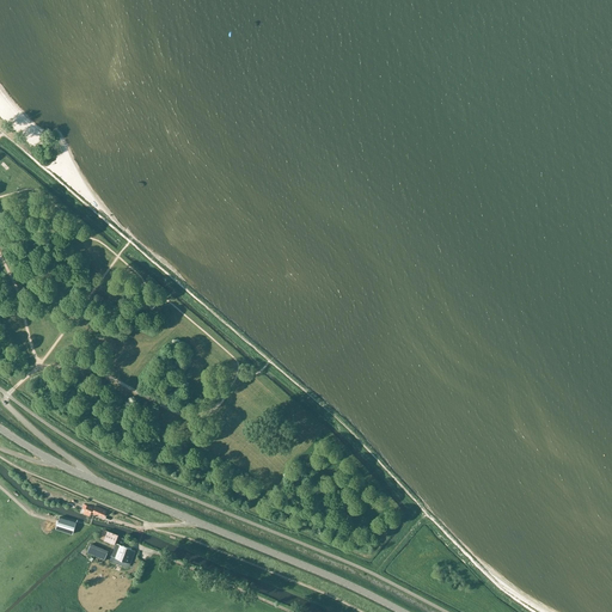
[(90,516),(93,508),(87,506),(87,505),(85,503),(80,512),(90,516)]
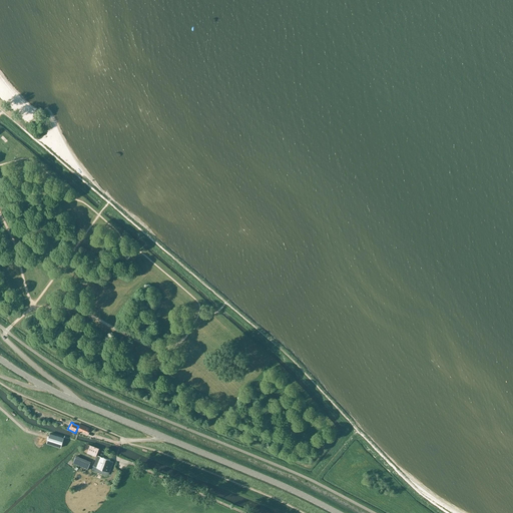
[(87,434),(87,433),(89,429),(80,424),(78,429),(79,430),(78,431),(81,432),(81,431),(86,433),(86,434),(87,434)]
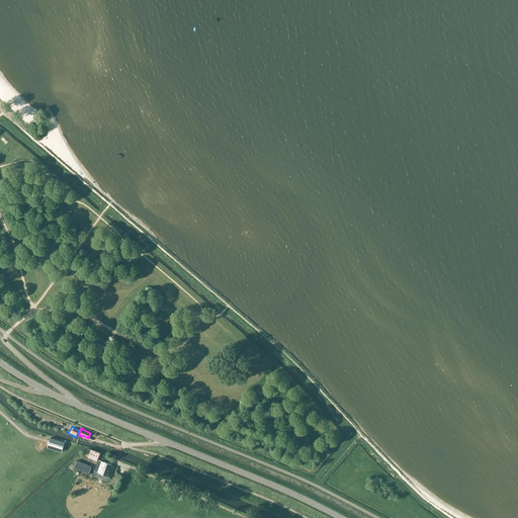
[(62,452),(65,442),(50,438),(49,441),(49,443),(47,447),(62,452)]
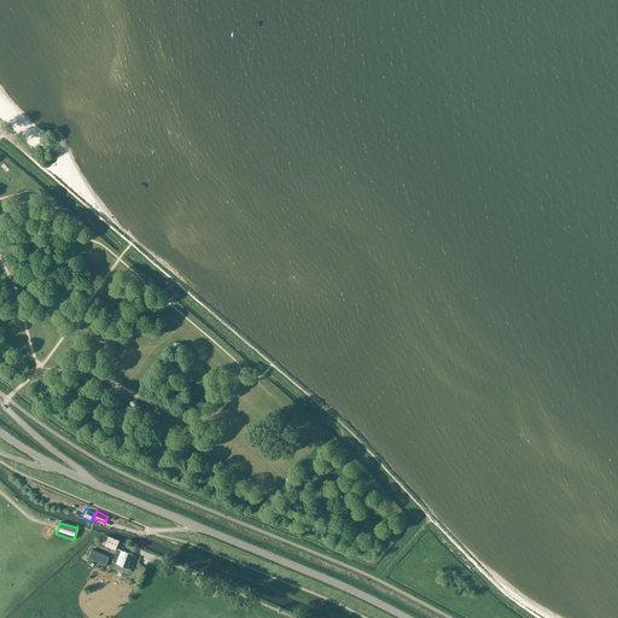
[(109,536),(105,544),(116,549),(120,541),(109,536)]
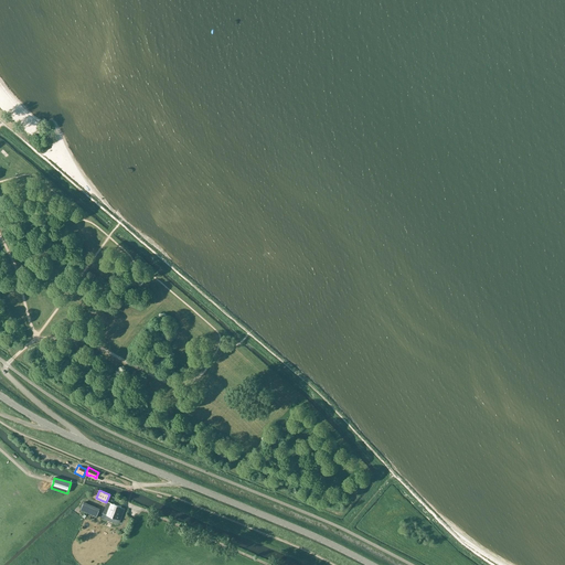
[(120,520),(125,509),(121,507),(114,503),(114,504),(108,501),(103,513),(120,520)]
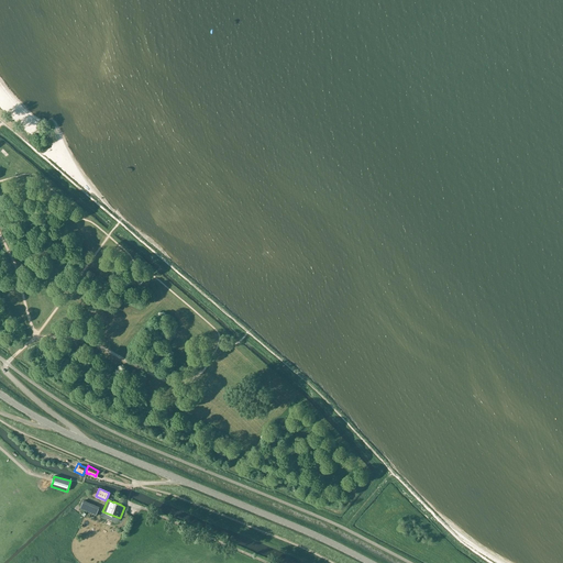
[(84,500),(80,508),(97,515),(99,507),(84,500)]
